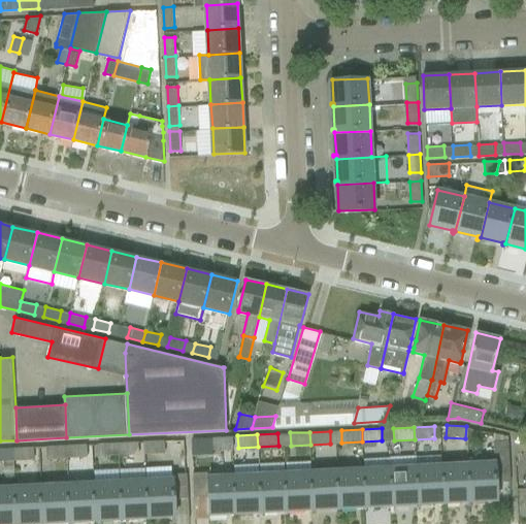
[(212,436),(214,449),(231,448),(231,435),(212,436)]
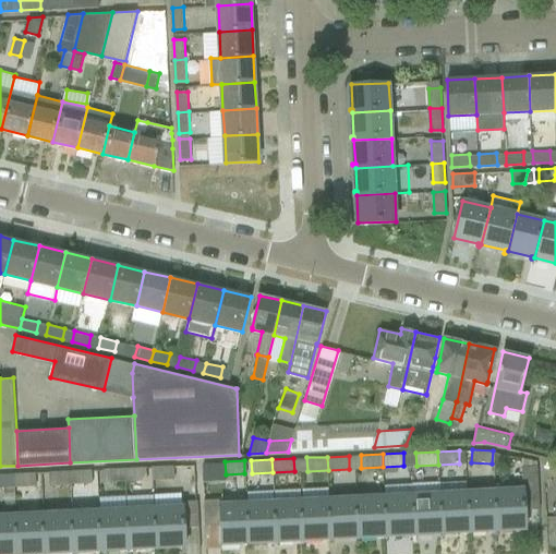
[(173,465),(152,466),(153,479),(174,478),(174,465),(173,465)]
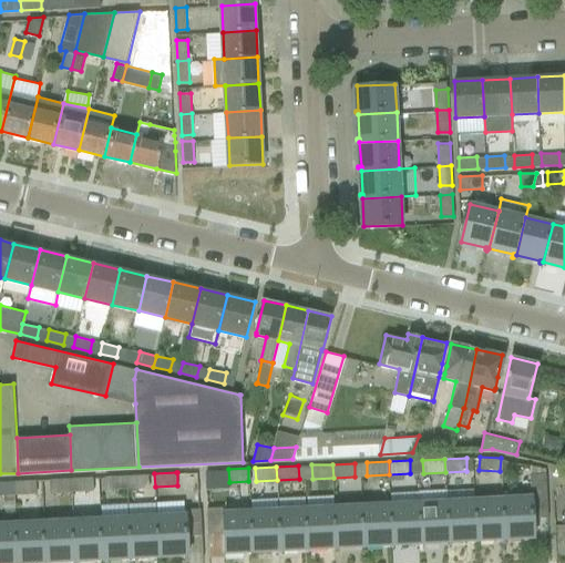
[(532,498),(503,499),(505,536),(534,535),(533,517),(548,517),(546,472),(531,473),(532,498)]
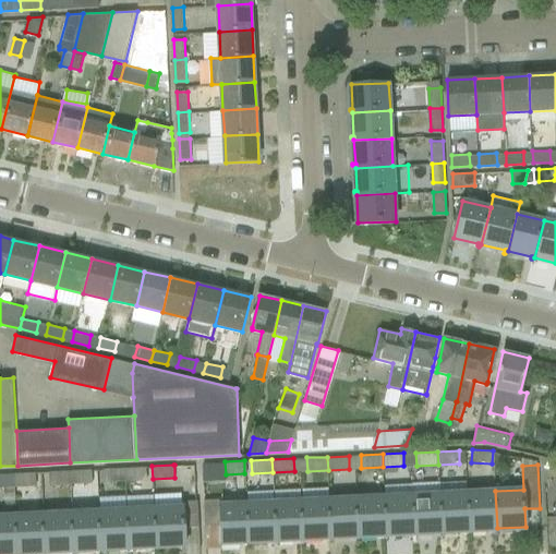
[(146,466),(124,467),(124,480),(146,479),(146,466)]
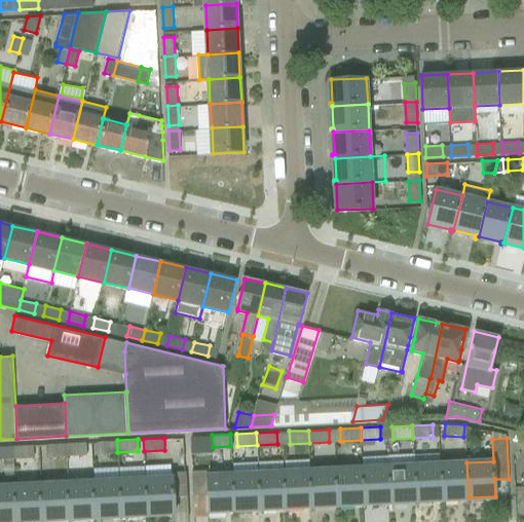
[(117,452),(117,440),(97,441),(97,453),(117,452)]
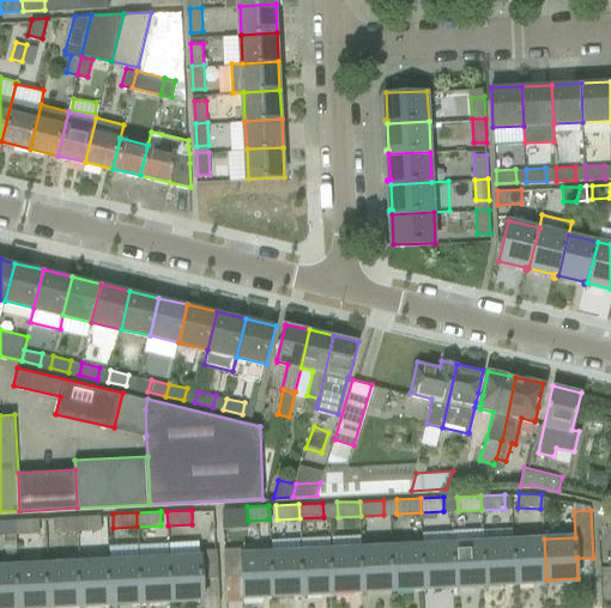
[(101,514),(77,515),(77,529),(101,529),(101,514)]
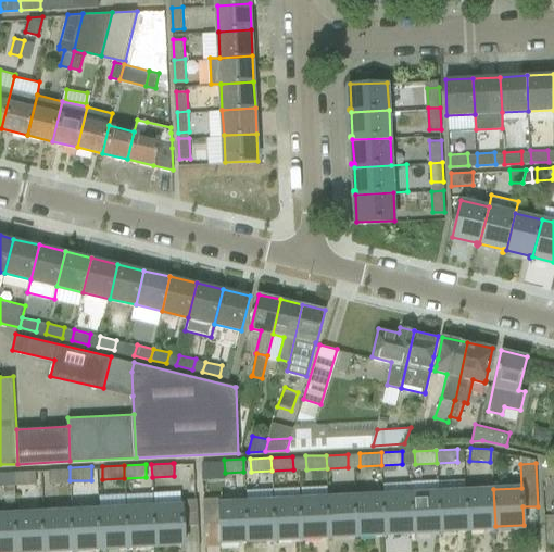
[(70,480),(70,467),(48,468),(48,481),(70,480)]
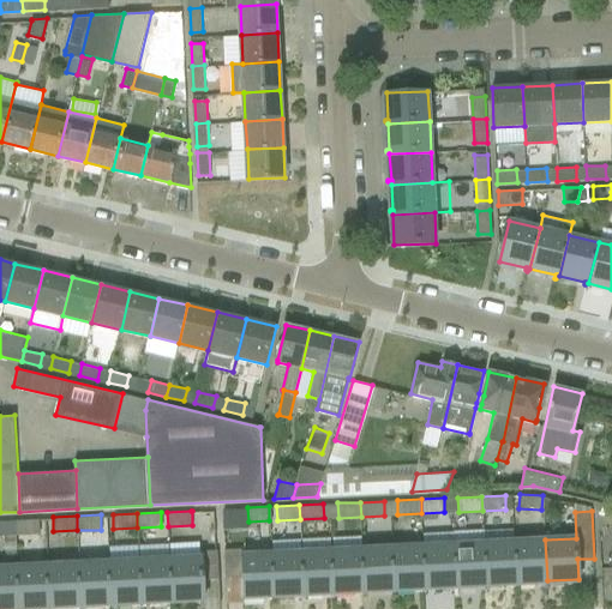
[(40,518),(17,519),(17,534),(41,532),(40,518)]
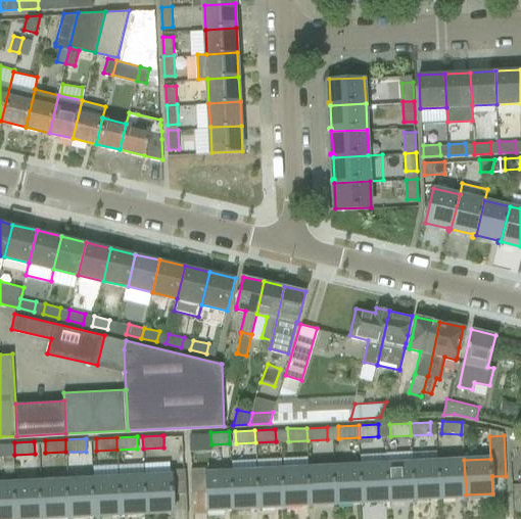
[(0,455),(14,455),(14,442),(0,442),(0,455)]
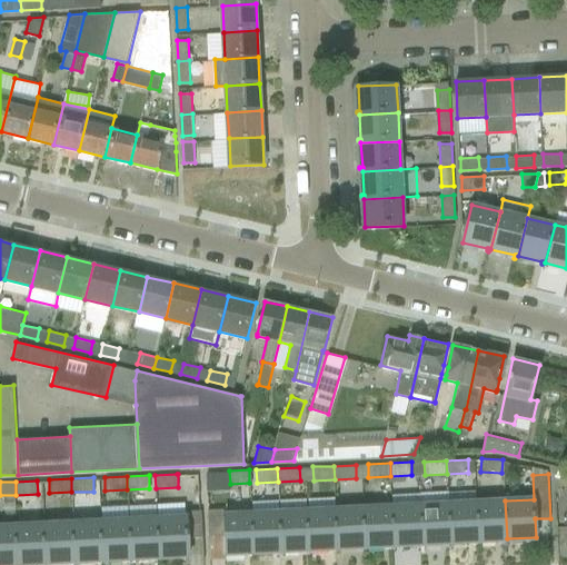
[(505,501),(477,502),(478,541),(507,538),(505,501)]
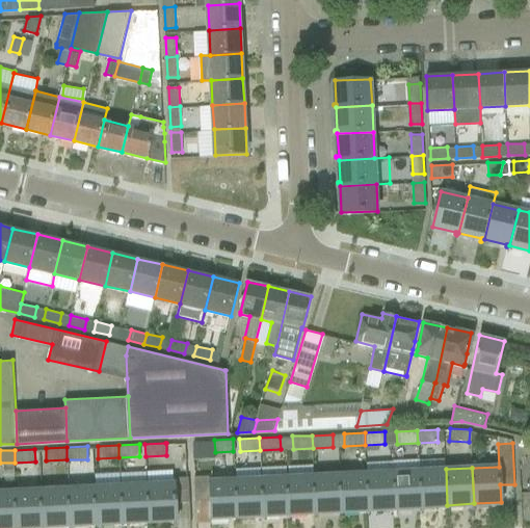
[(446,469),(419,471),(421,506),(447,505),(446,469)]
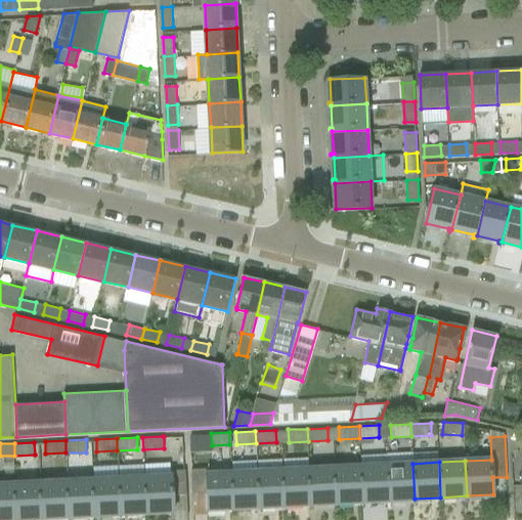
[(412,464),(387,465),(389,500),(415,499),(412,464)]
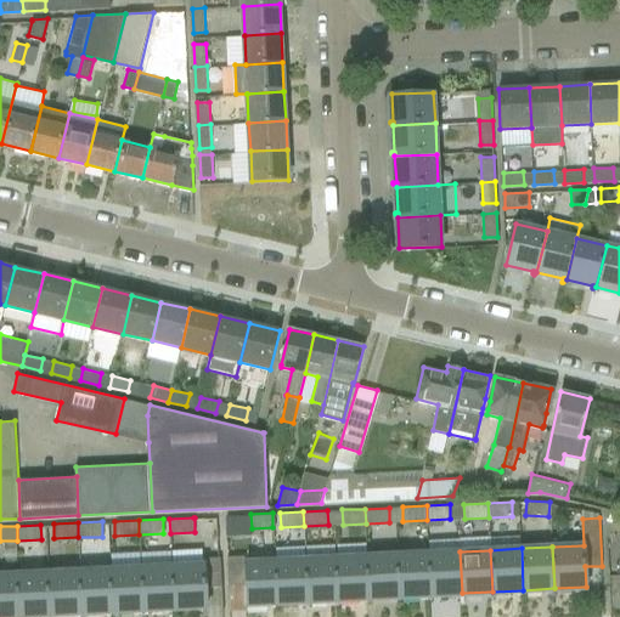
[(460,552),(429,553),(430,594),(446,594),(462,593),(460,552)]
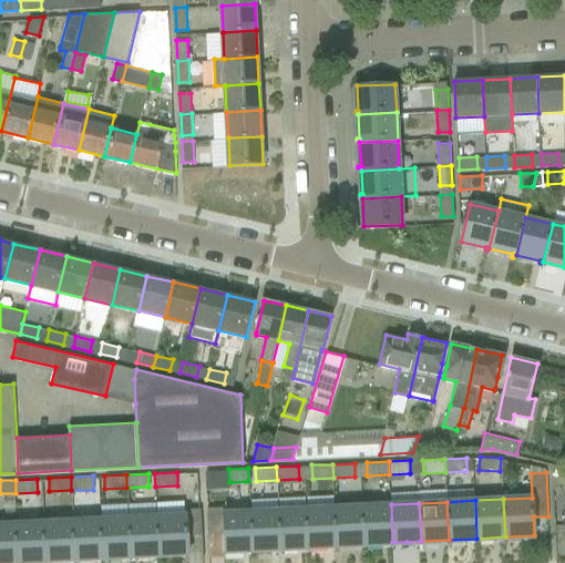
[(391,504),(362,507),(365,544),(392,542),(391,504)]
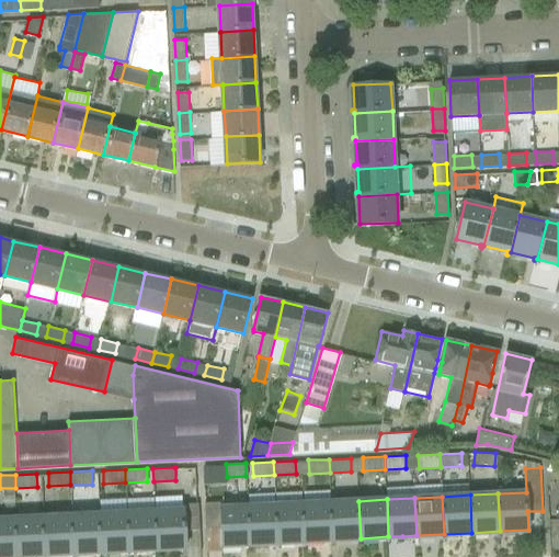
[(250,544),(248,507),(219,508),(219,500),(204,501),(205,527),(220,526),(221,545),(250,544)]
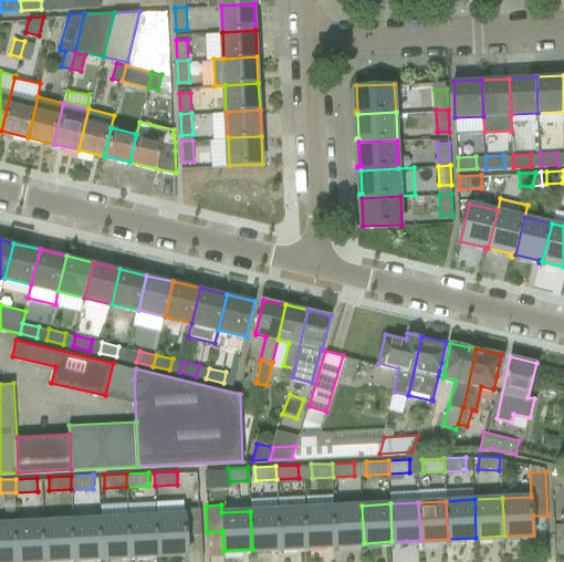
[(362,506),(334,507),(336,544),(364,543),(362,506)]
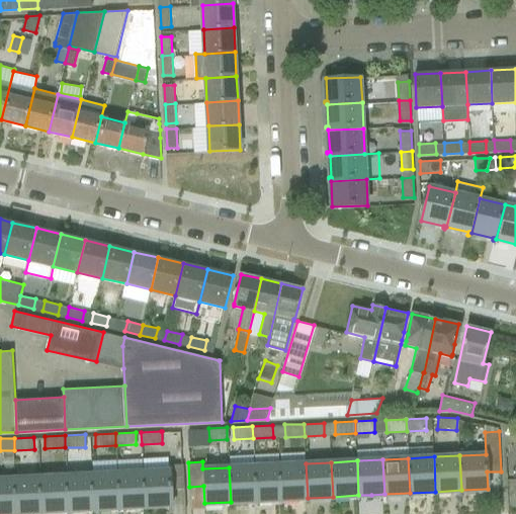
[(168,469),(143,470),(145,506),(170,505),(169,488),(183,487),(182,463),(167,464),(168,469)]
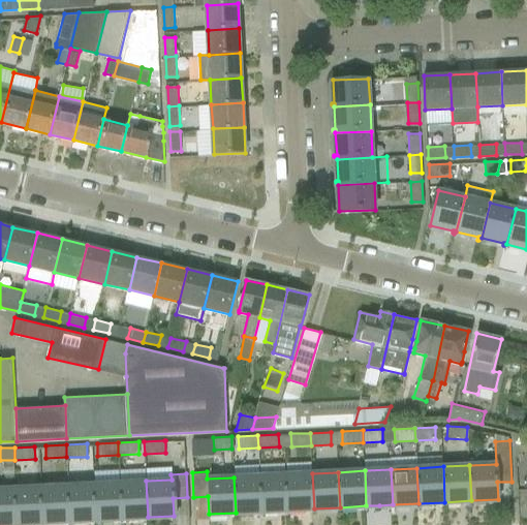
[(312,473),(286,474),(287,510),(314,508),(312,473)]
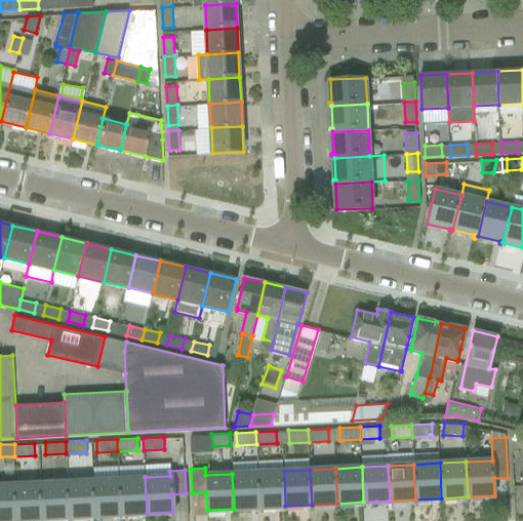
[(284,471),(257,472),(259,508),(285,506),(284,471)]
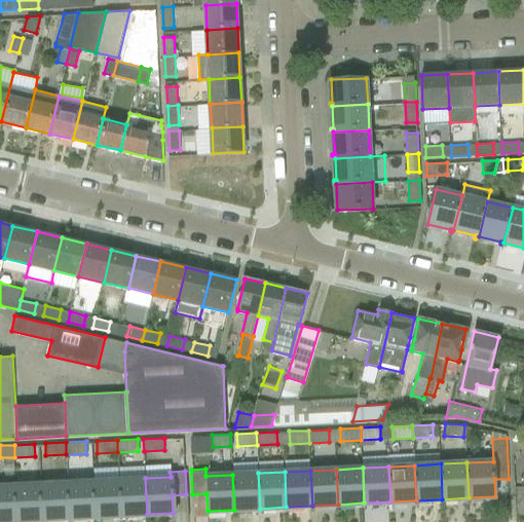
[(258,473),(232,475),(234,510),(260,509),(258,473)]
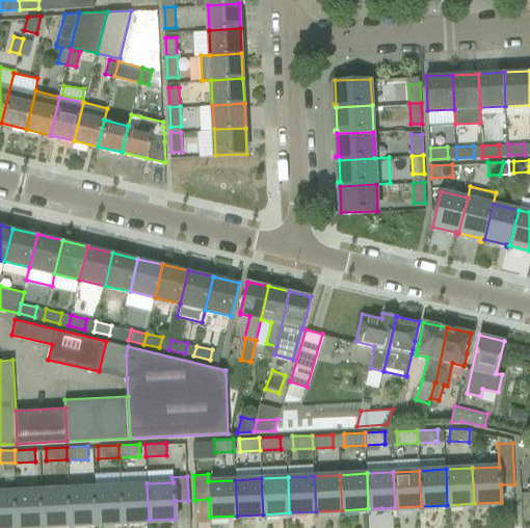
[(147,483),(121,485),(123,521),(149,520),(147,483)]
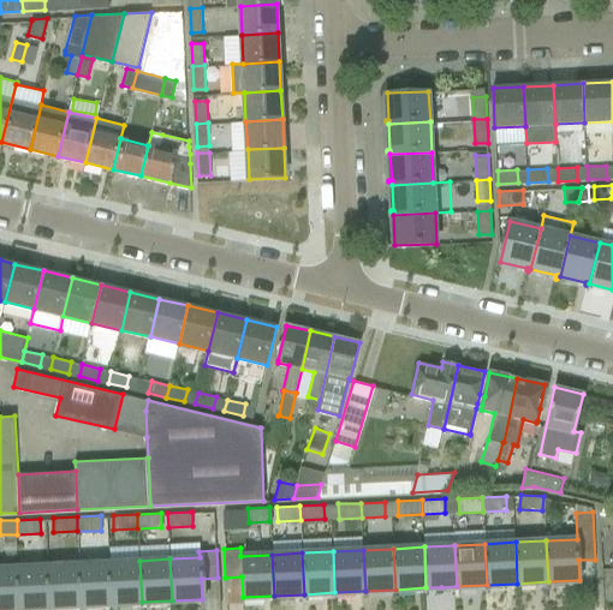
[(140,561),(109,562),(111,604),(142,602),(140,561)]
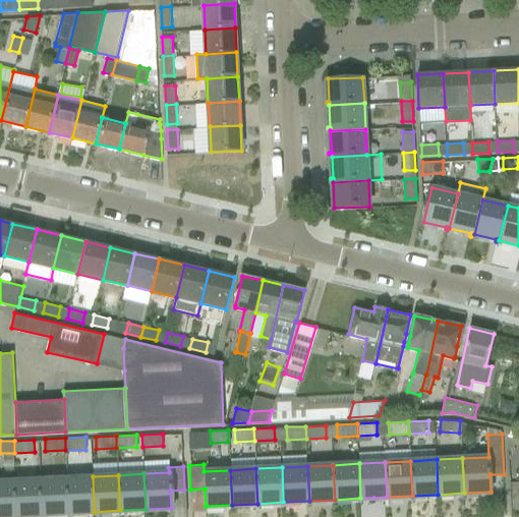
[(93,476),(67,477),(68,513),(94,512),(93,476)]
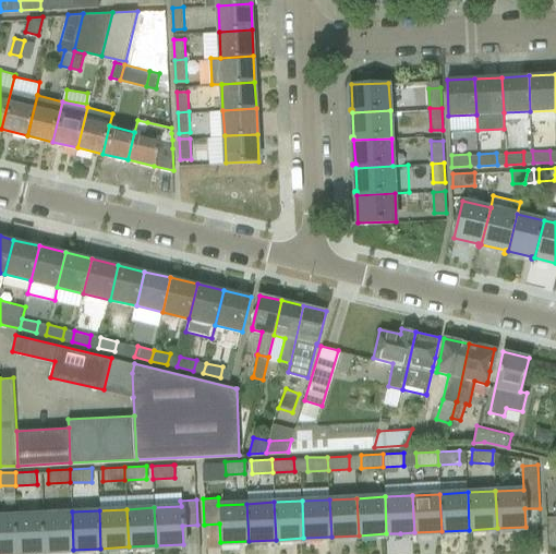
[(72,512),(45,513),(46,551),(73,550),(72,512)]
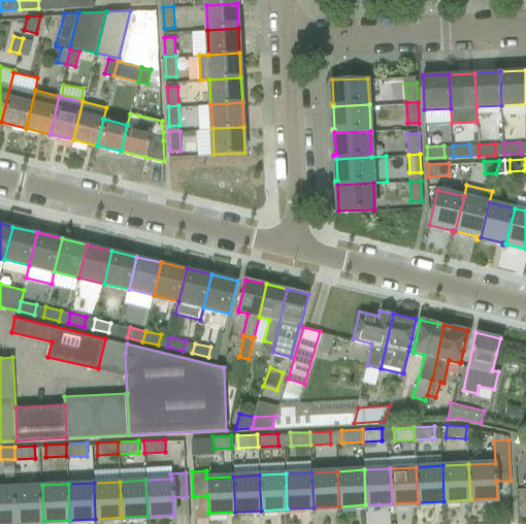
[(42,485),(17,487),(18,522),(43,521),(42,485)]
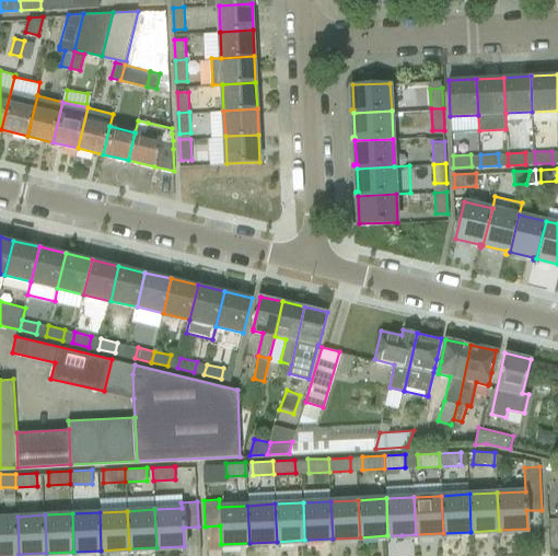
[(18,517),(0,517),(0,555),(19,554),(18,517)]
